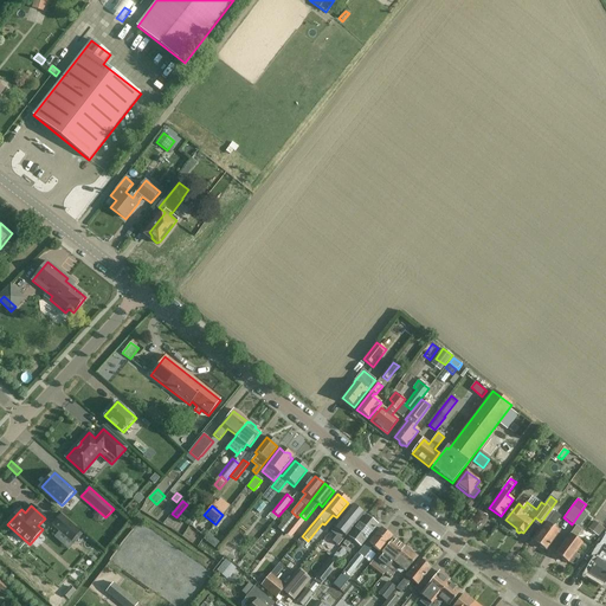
[(330,532),(336,536),(331,541),(337,546),(363,515),(352,505),(330,532)]
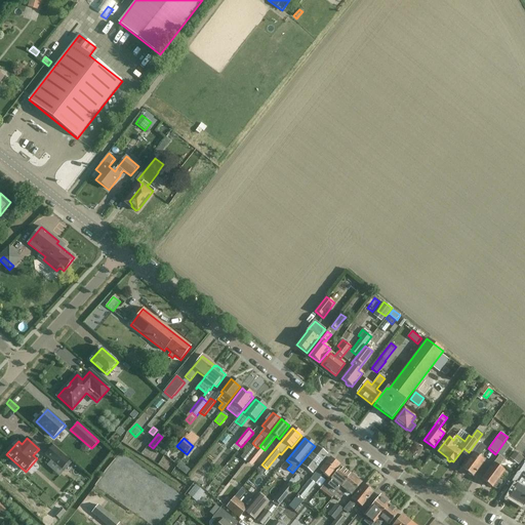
[(478,457),(485,448),(480,444),(461,468),(473,477),(484,461),(478,457)]
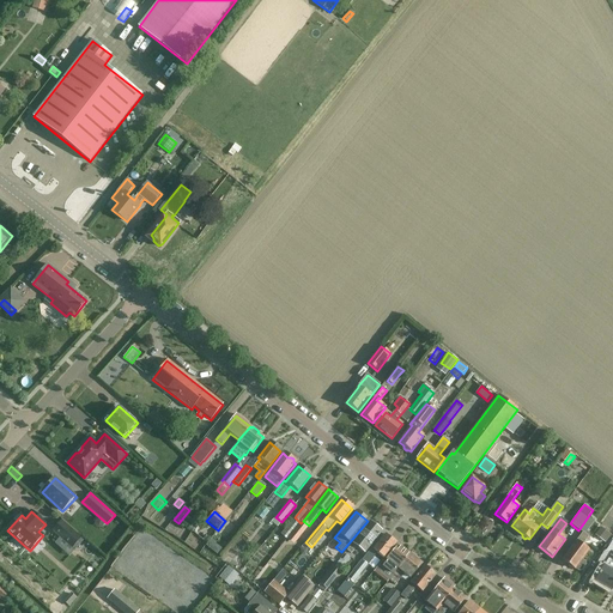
[(582,533),(562,560),(568,564),(568,568),(571,569),(574,569),(575,570),(578,571),(581,571),(584,565),(584,563),(581,560),(588,551),(581,546),(588,538),(584,534),(593,522),(587,519),(578,530),(582,533)]
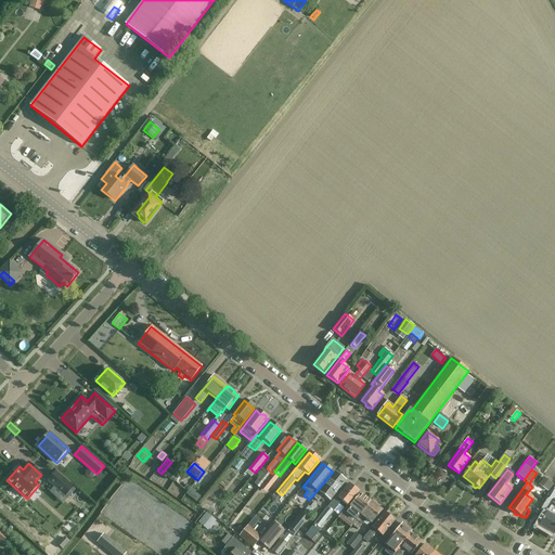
[(56,472),(48,481),(65,497),(74,487),(56,472)]
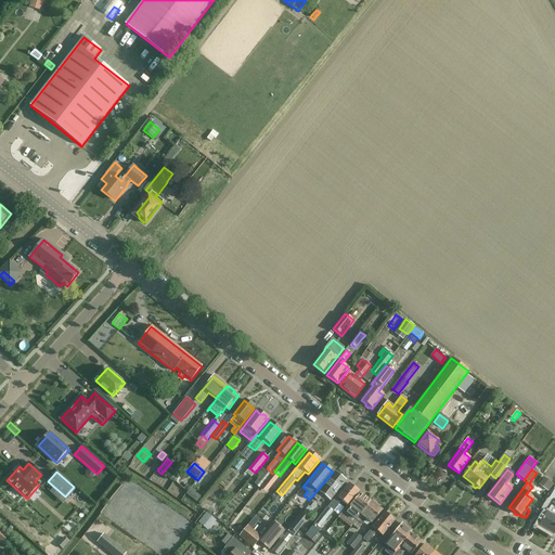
[(259,489),(270,476),(265,472),(255,485),(259,489)]
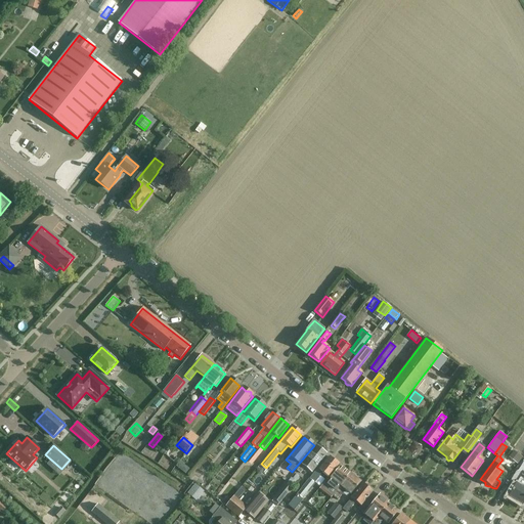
[(256,460),(264,449),(259,445),(251,455),(256,460)]
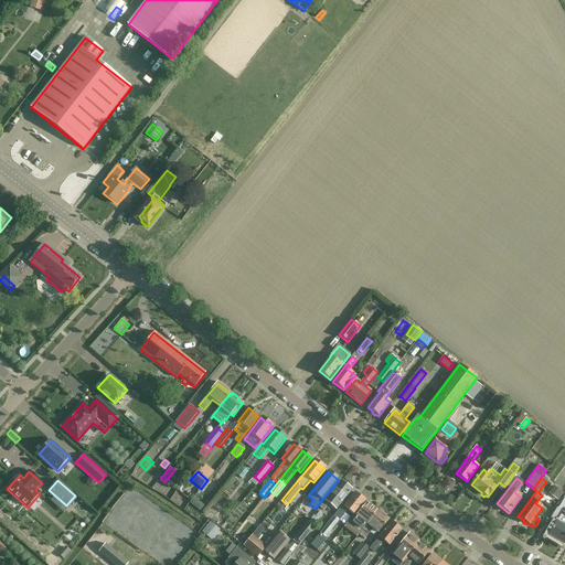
[(341,481),(324,501),(319,508),(323,511),(329,504),(336,510),(351,490),(341,481)]
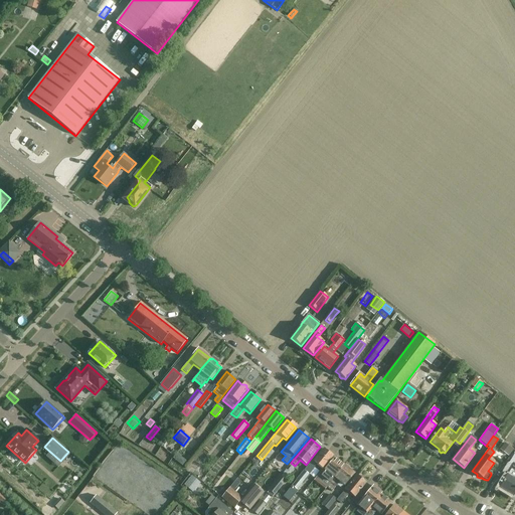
[(505,443),(500,450),(509,457),(514,450),(505,443)]
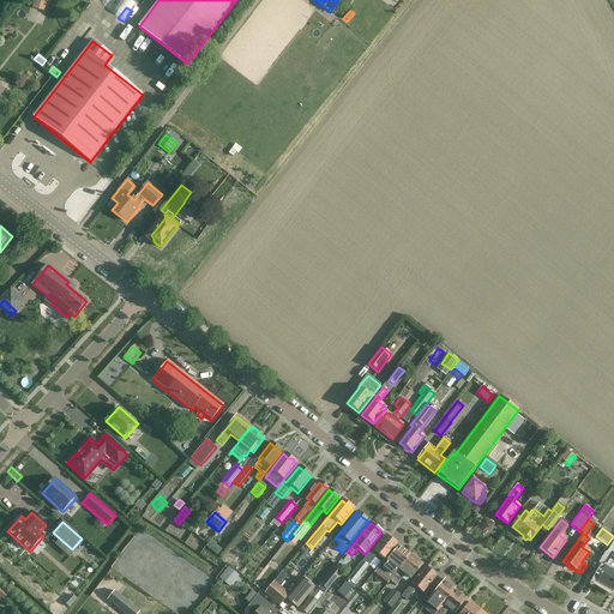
[(384,560),(397,545),(386,536),(374,551),(372,549),(362,560),(368,565),(377,554),(384,560)]
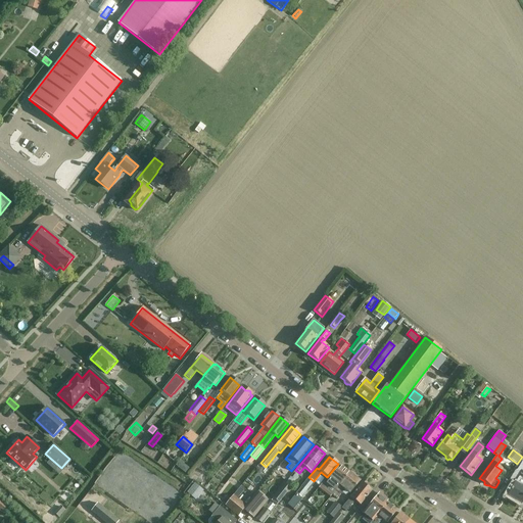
[(522,461),(516,472),(515,471),(509,480),(515,483),(508,495),(521,504),(522,500),(522,488),(521,487),(522,484),(522,481),(518,478),(520,474),(522,475),(522,473),(522,461)]
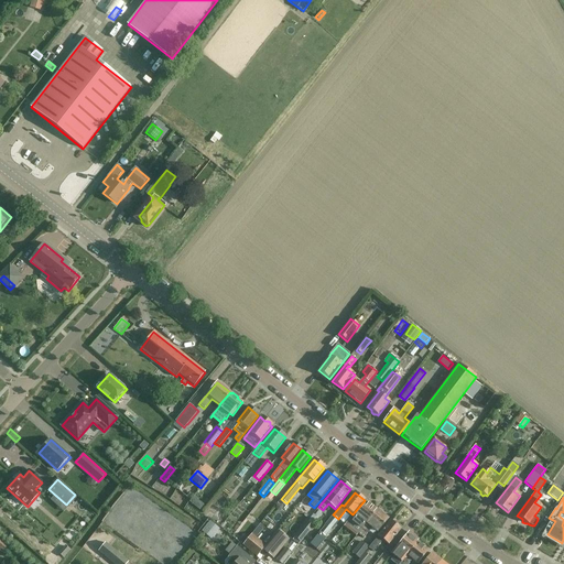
[(347,522),(344,525),(357,535),(358,534),(366,524),(377,510),(366,501),(354,518),(351,516),(347,522)]
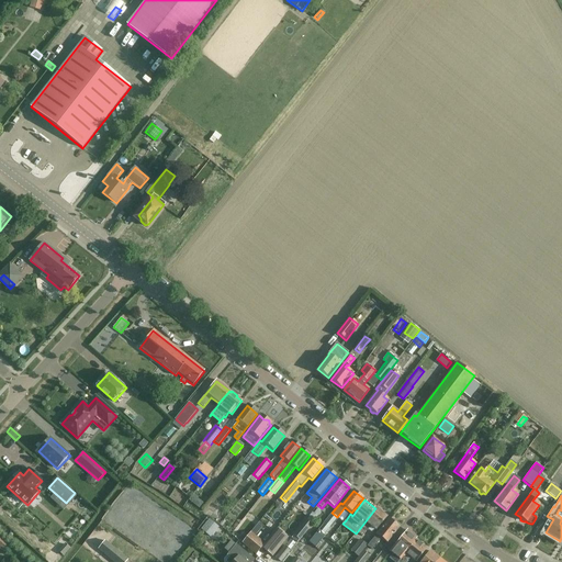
[(375,508),(364,523),(357,532),(362,537),(370,527),(375,530),(386,517),(375,508)]
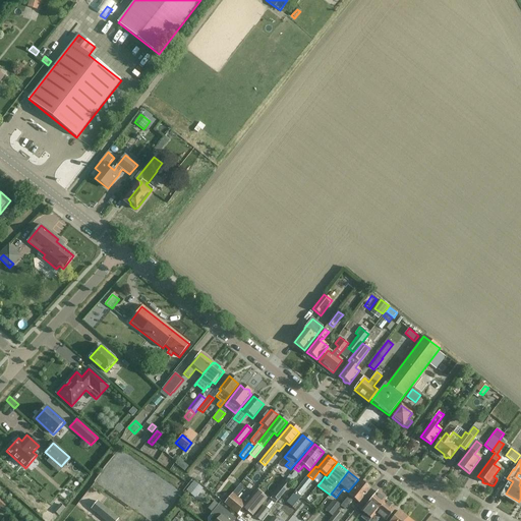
[(207,483),(197,475),(195,479),(205,486),(207,483)]
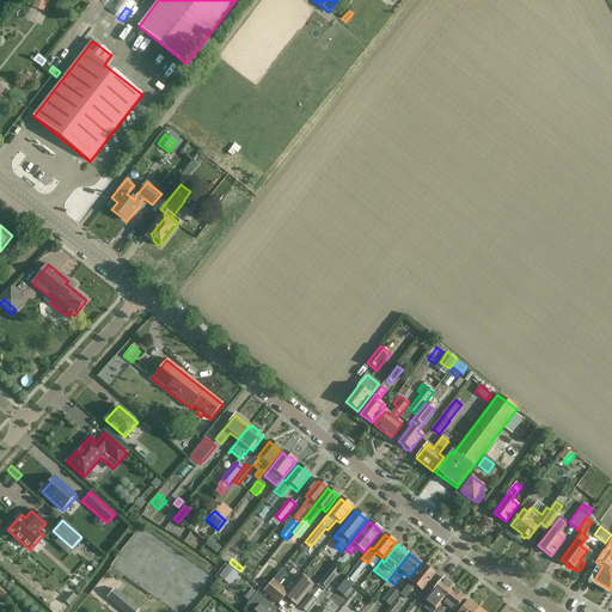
[(352,570),(353,571),(357,575),(367,564),(361,560),(352,570)]
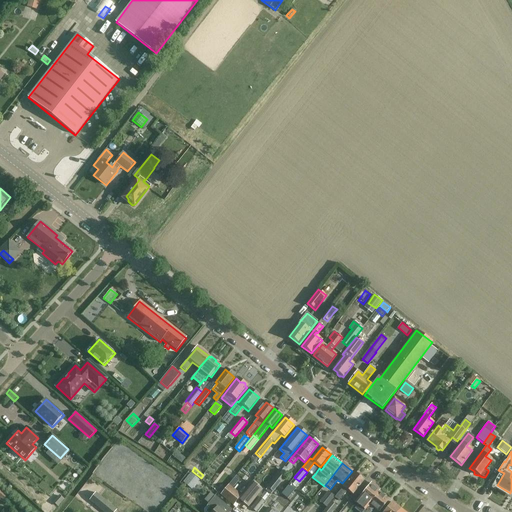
[(192,489),(199,480),(191,473),(183,482),(192,489)]
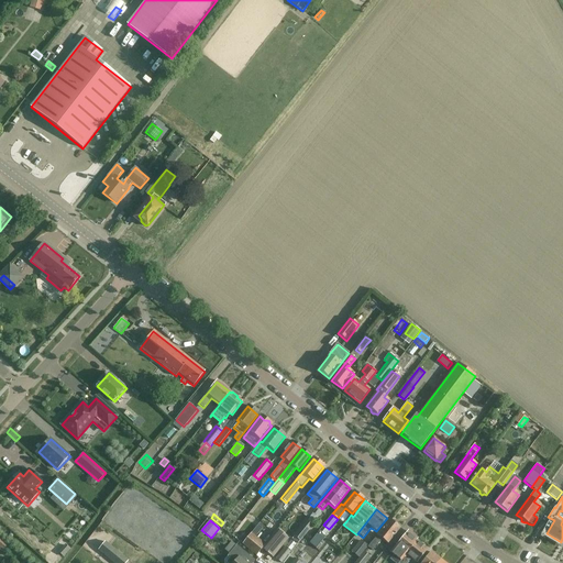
[(307,520),(295,537),(300,541),(309,531),(310,531),(313,526),(307,520)]
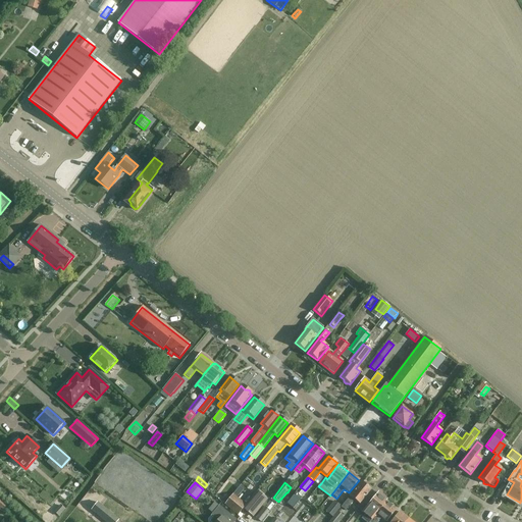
[(342,507),(345,510),(349,505),(350,506),(355,501),(359,504),(370,489),(361,482),(342,507)]
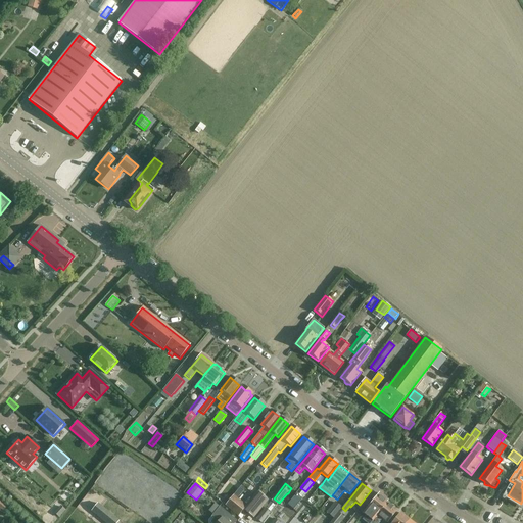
[(235,485),(231,489),(235,493),(239,488),(235,485)]
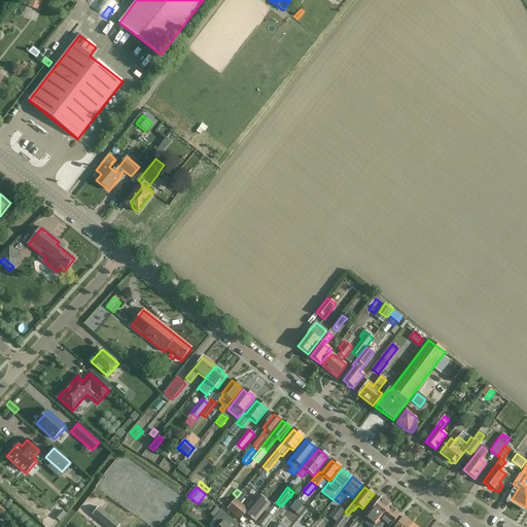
[(237,497),(235,500),(226,511),(239,521),(240,521),(248,512),(239,503),(246,494),(242,491),(241,492),(237,497)]
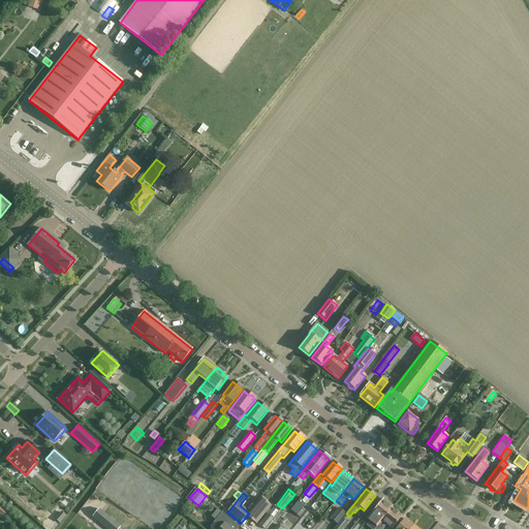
[(309,497),(305,494),(301,499),(305,502),(309,497)]
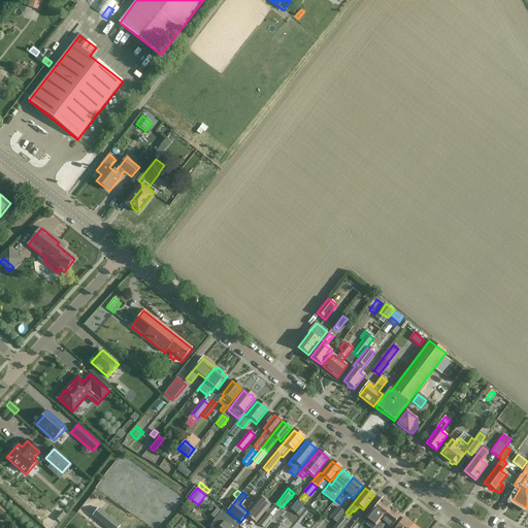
[(260,498),(245,516),(256,524),(270,506),(260,498)]
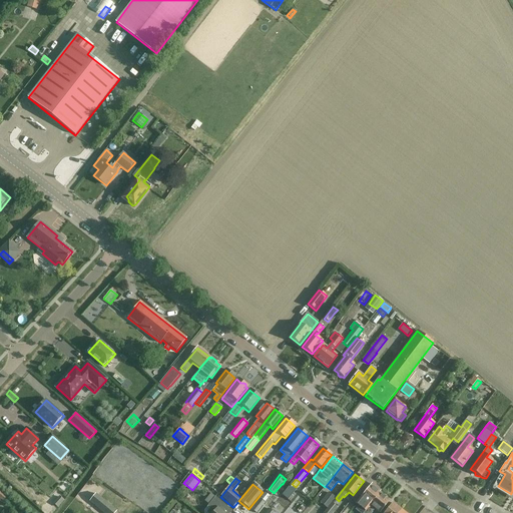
[(356,504),(359,506),(356,510),(360,512),(363,512),(380,494),(370,486),(356,504)]
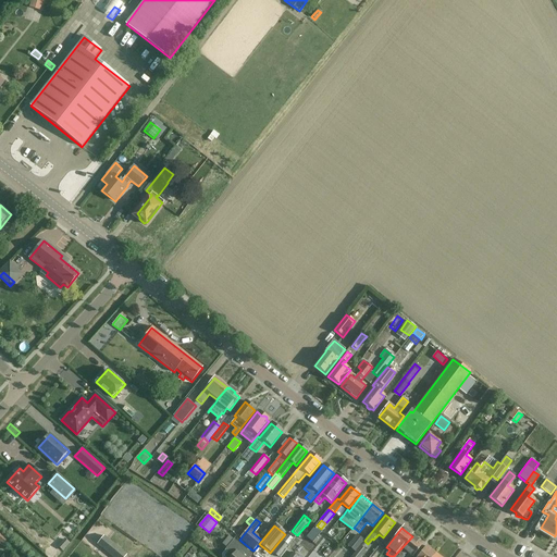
[(355,551),(363,541),(356,535),(348,545),(355,551)]
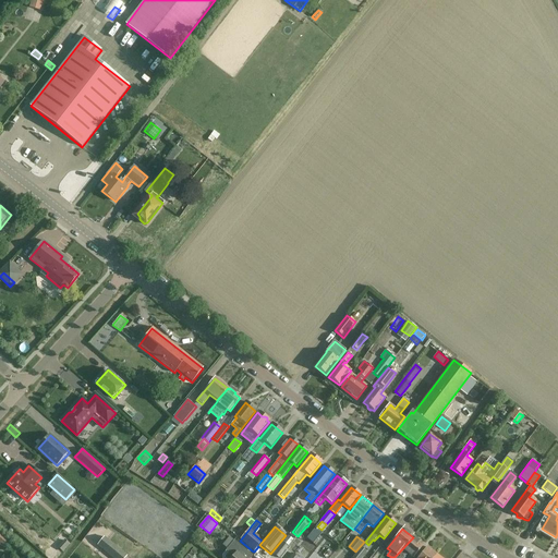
[(124,557),(126,556),(105,537),(98,545),(112,557),(111,557),(112,557),(124,557)]
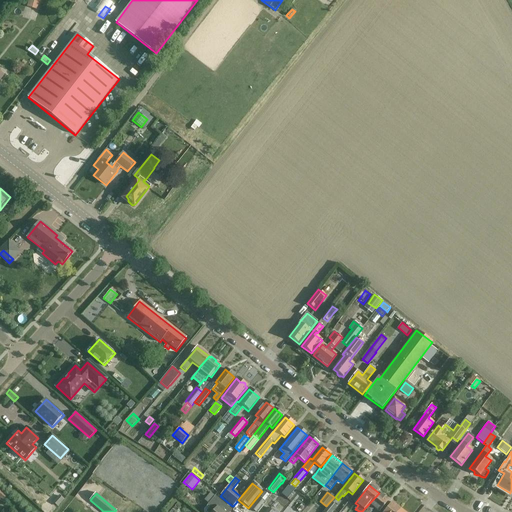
[(370,511),(374,508),(378,511),(388,500),(379,493),(362,511),(370,511)]
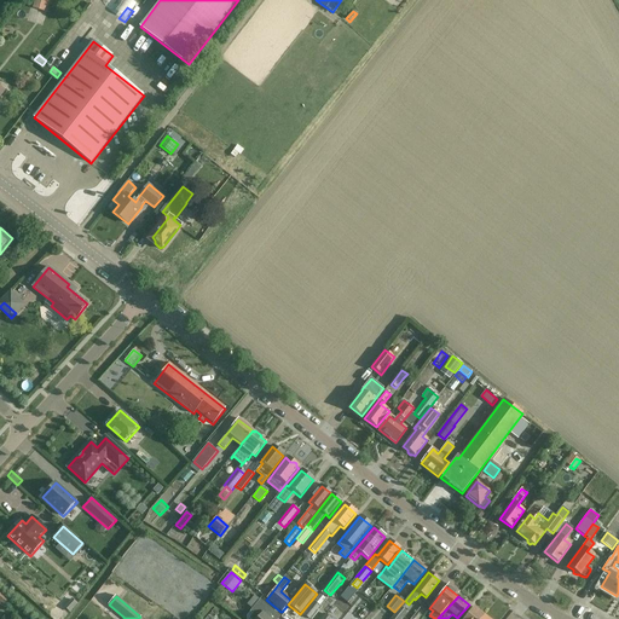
[(71,599),(64,607),(68,611),(69,612),(77,603),(75,601),(71,599)]
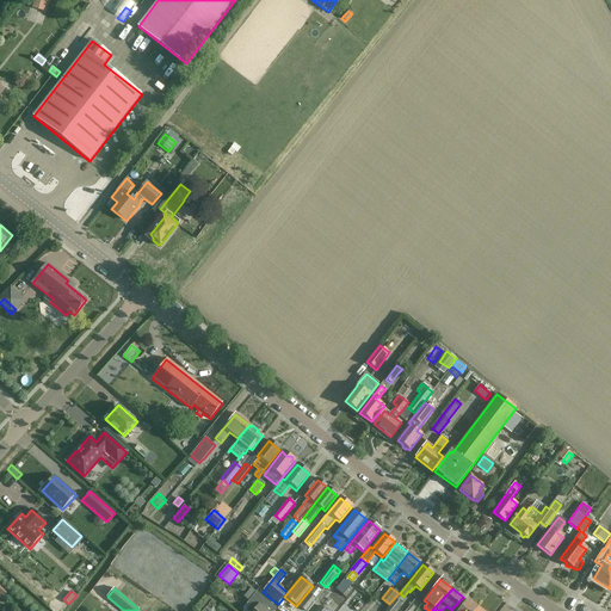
[(242,610),(265,610),(270,605),(255,593),(246,604),(247,604),(242,610)]
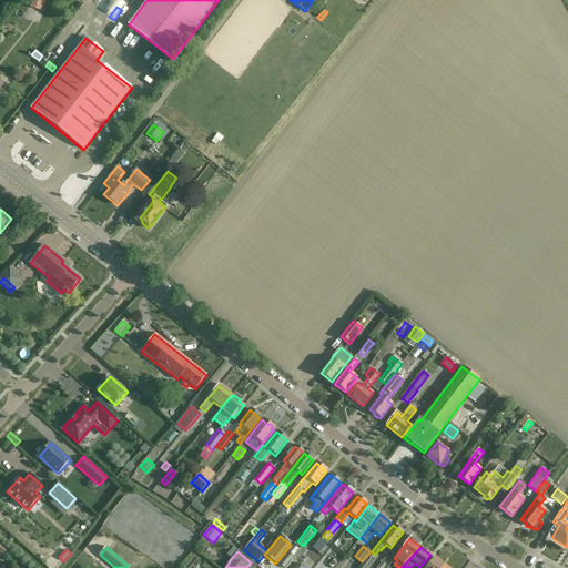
[(283,567),(284,567),(294,557),(287,553),(279,564),(283,567)]
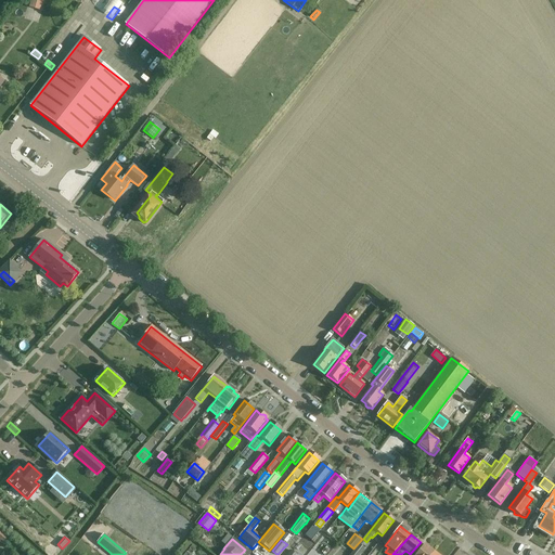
[(360,554),(365,549),(360,544),(350,554),(360,554)]
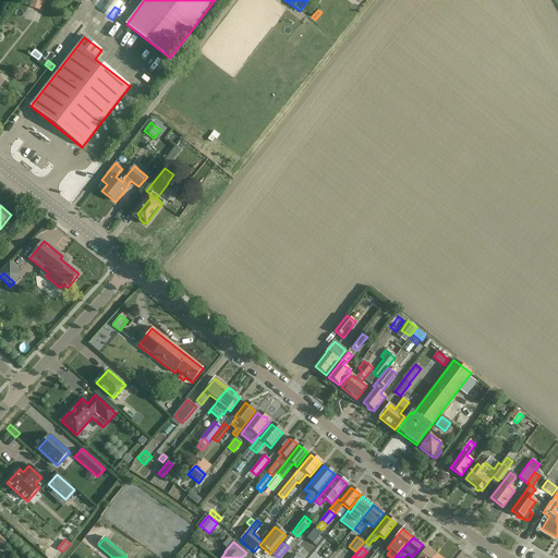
[(427,547),(417,557),(434,557),(437,555),(427,547)]
